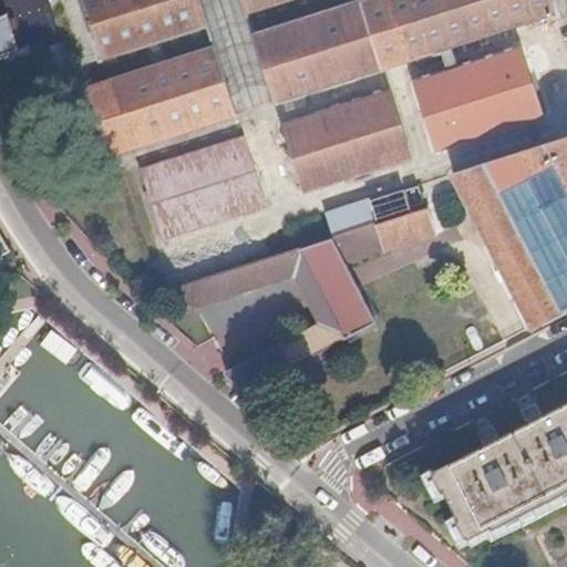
[(203,26),(194,0),(79,0),(100,58),(203,26)]
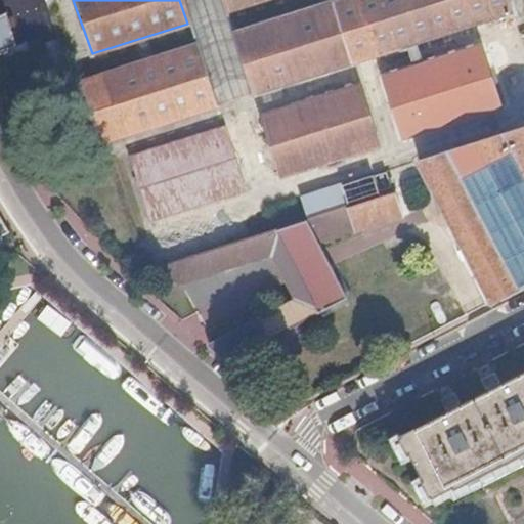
[(179,0),(187,24),(195,47),(214,106),(236,99),(253,94),(234,35),(226,11),(222,0),(179,0)]
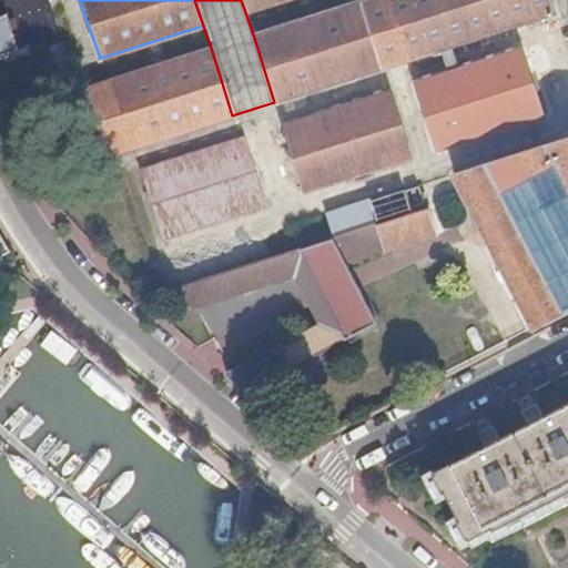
[(241,0),(245,12),(282,0),(241,0)]
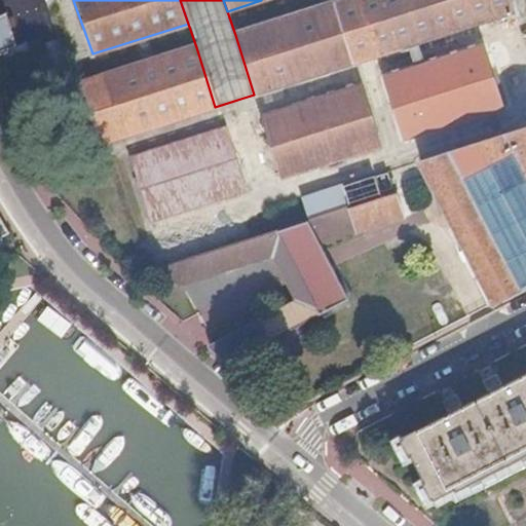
[(408,45),(416,42),(462,28),(504,13),(512,11),(506,0),(345,0),(235,35),(254,95),(408,45)]
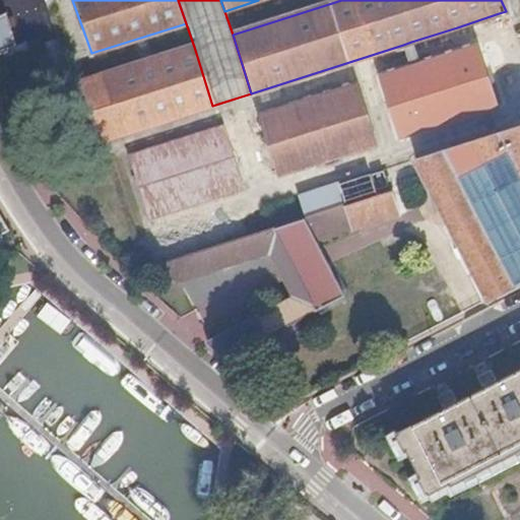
[(0,51),(15,46),(2,4),(0,4),(0,51)]
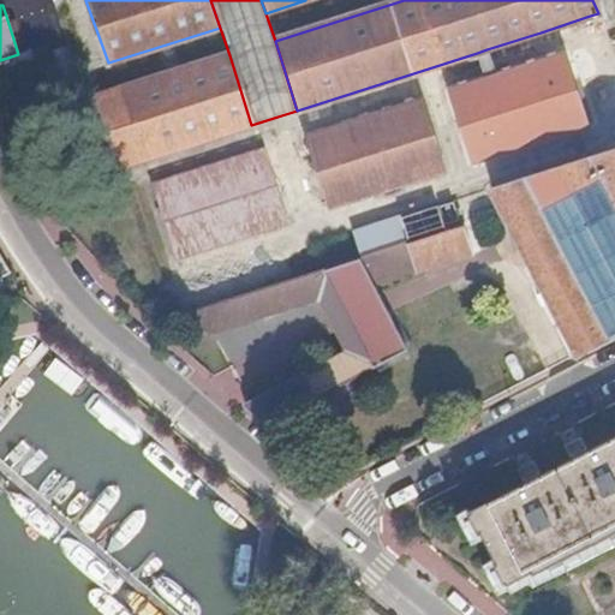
[(487,49),(477,53),(487,81),(496,78),(487,49)]
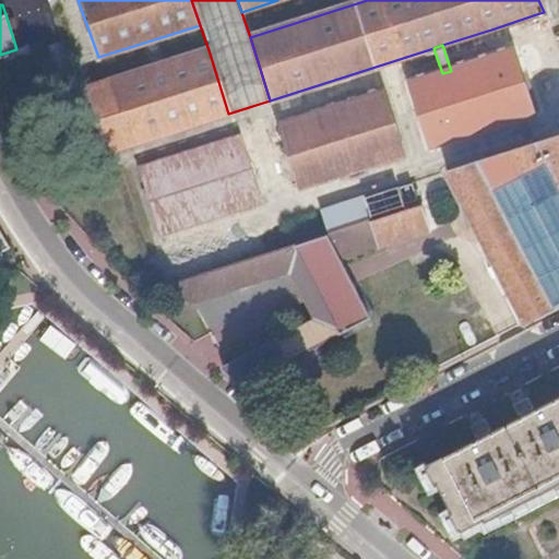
[(228,114),(209,50),(84,91),(104,153),(228,114)]
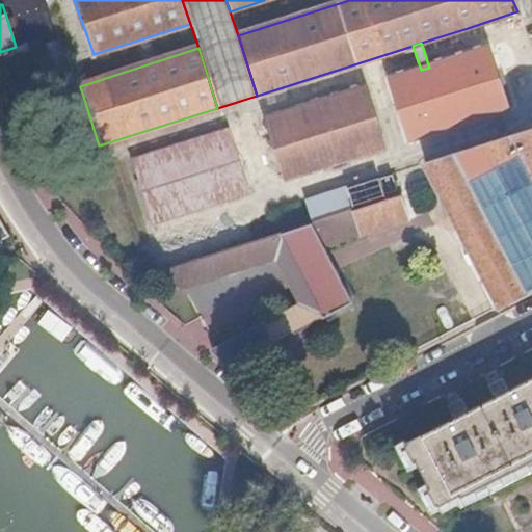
[(429,68),(421,70),(390,80),(407,139),(506,108),(487,49),(429,68)]
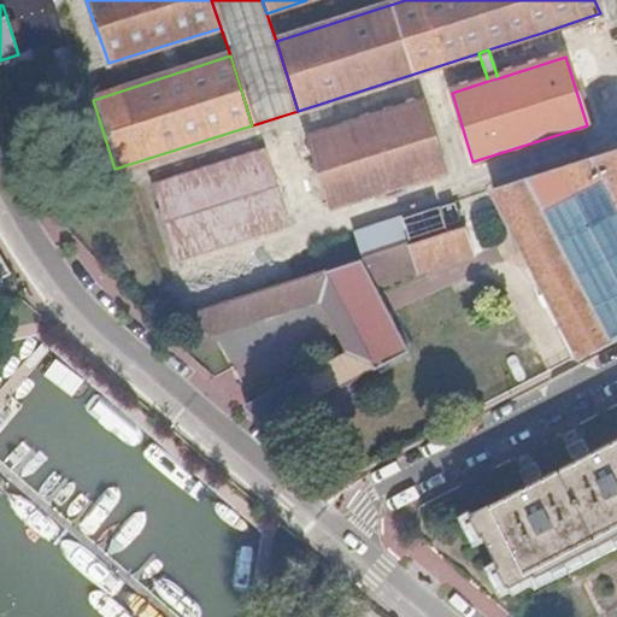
[(313,133),(433,97),(429,82),(310,118),(313,133)]
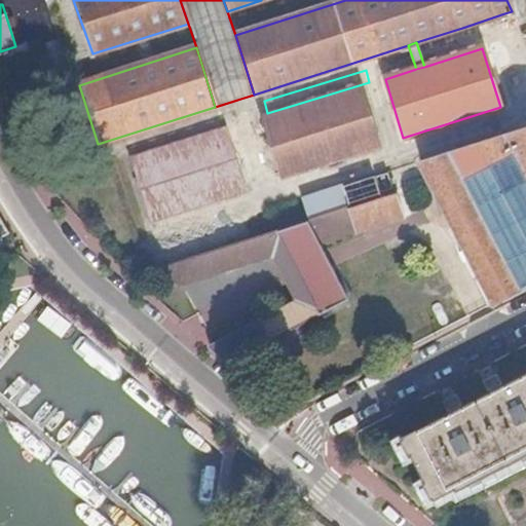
[(378,146),(360,87),(262,118),(280,177),(378,146)]
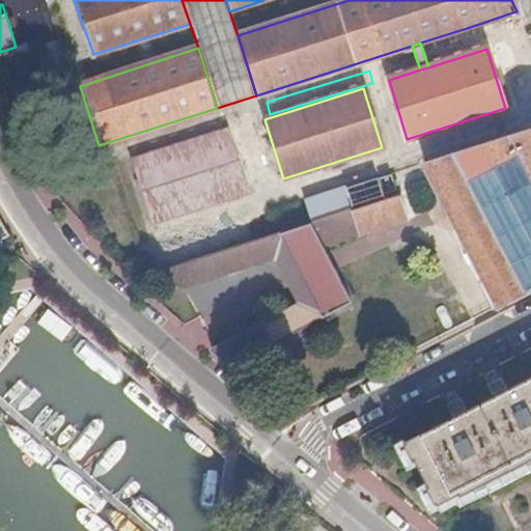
[(530,129),(509,136),(451,155),(423,164),(498,305),(525,291),(530,287),(530,129)]
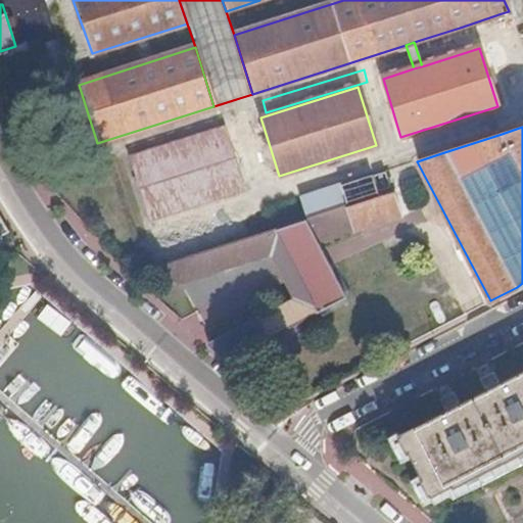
[(241,190),(222,131),(133,159),(151,219),(241,190)]
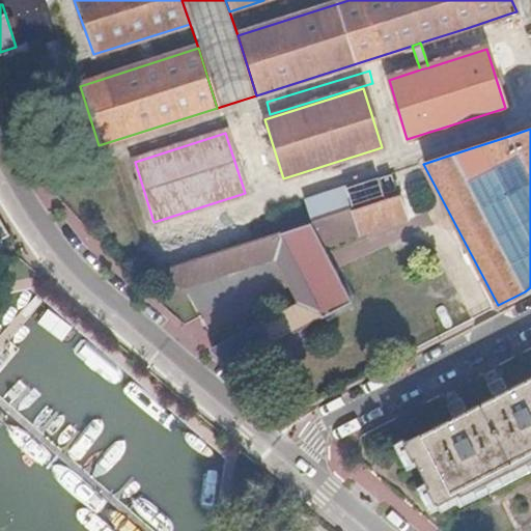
[(406,219),(399,196),(383,201),(375,179),(345,189),(360,233),(406,219)]
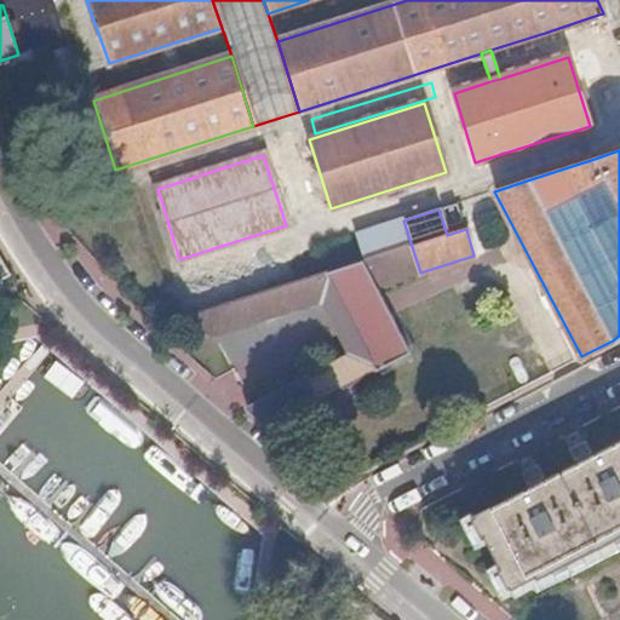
[(420,273),(403,220),(357,235),(366,260),(361,262),(374,286),(420,273)]
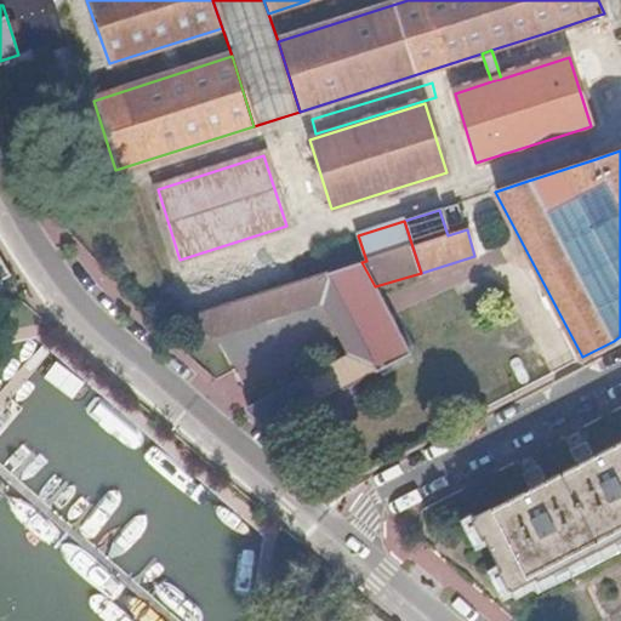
[(410,354),(375,286),(362,262),(313,279),(325,301),(353,355),(365,377),(410,354)]
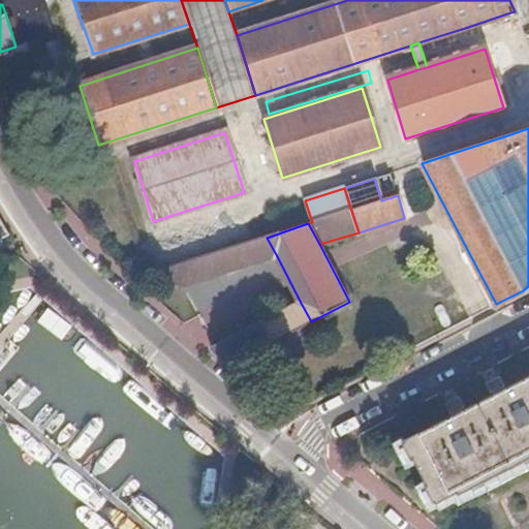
[(277,256),(267,238),(230,249),(163,271),(182,287),(277,256)]
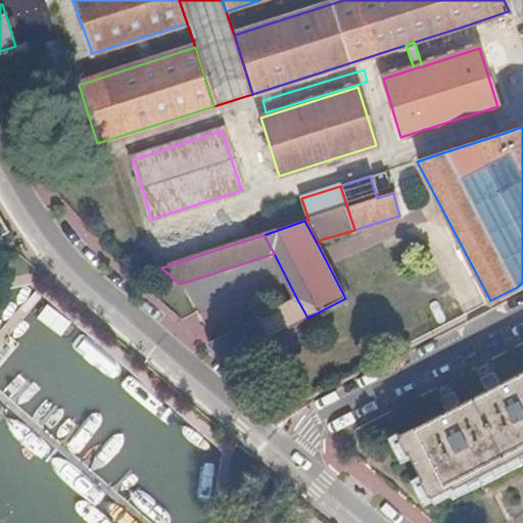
[(307,318),(297,299),(259,320),(269,338),(307,318)]
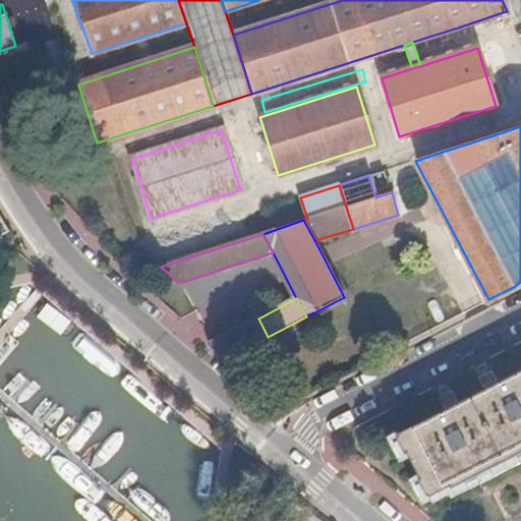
[(268,337),(258,319),(256,315),(207,341),(226,359),(268,337)]
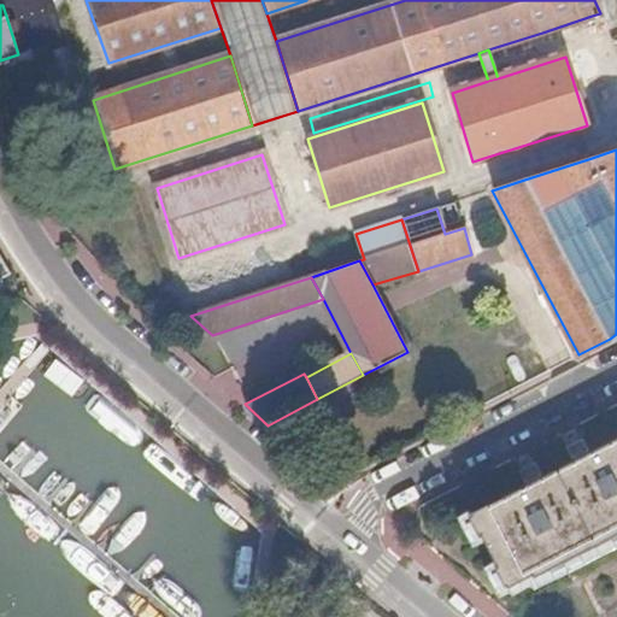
[(616,534),(616,439),(472,515),(510,588),(616,534)]
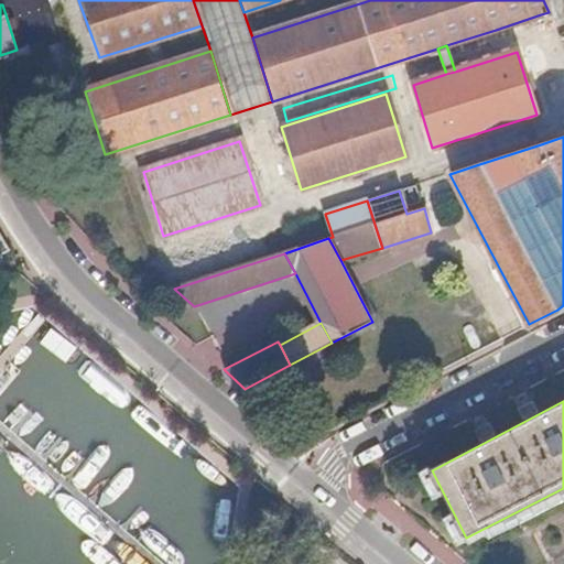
[(563,488),(466,538),(495,563),(505,559),(507,563),(550,563),(563,556),(563,488)]
